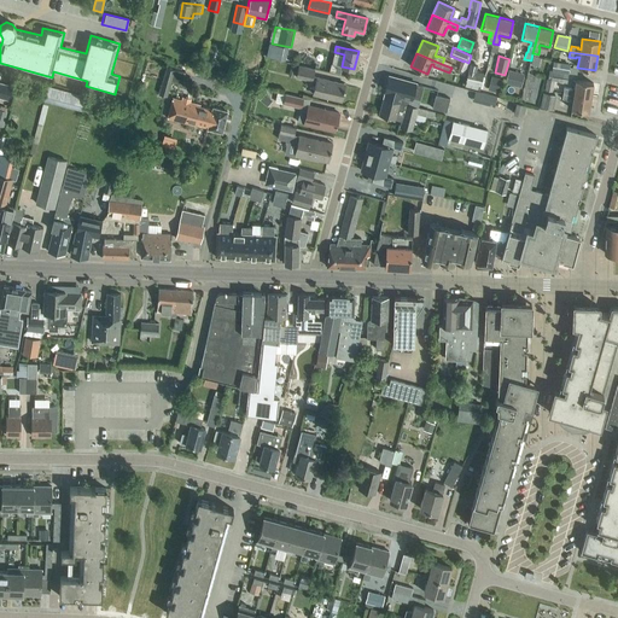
[(571,64),(553,62),(552,70),(570,73),(571,64)]
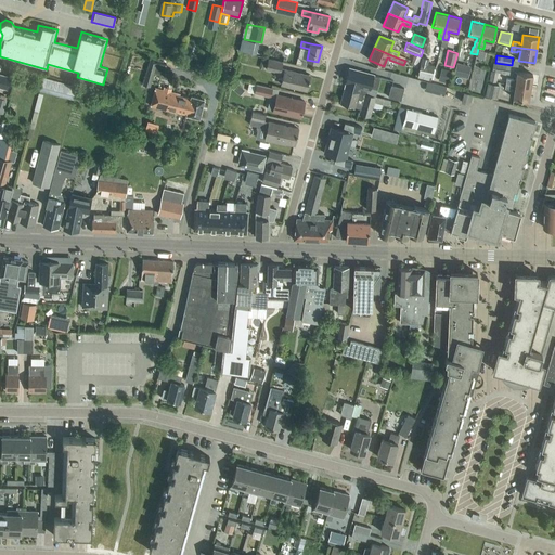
[(428,64),(429,57),(422,56),(421,62),(420,62),(416,77),(430,80),(434,65),(428,64)]
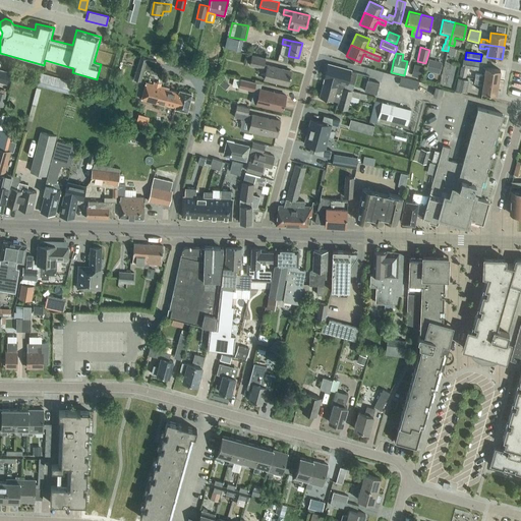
[(267,65),(264,64),(265,58),(252,55),(249,65),(263,68),(266,69),(264,79),(287,84),(291,70),(267,65)]
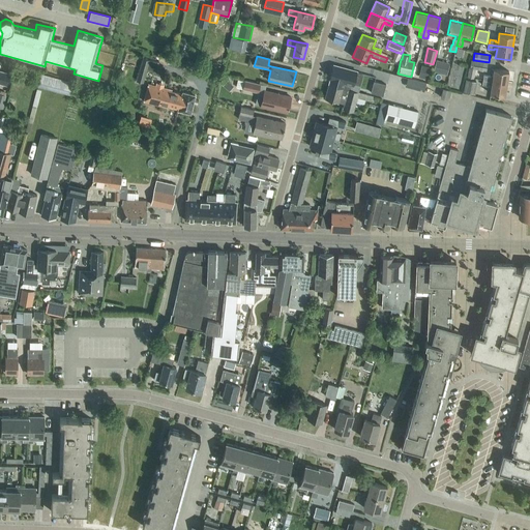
[(143,58),(136,81),(143,83),(147,68),(157,71),(159,62),(143,58)]
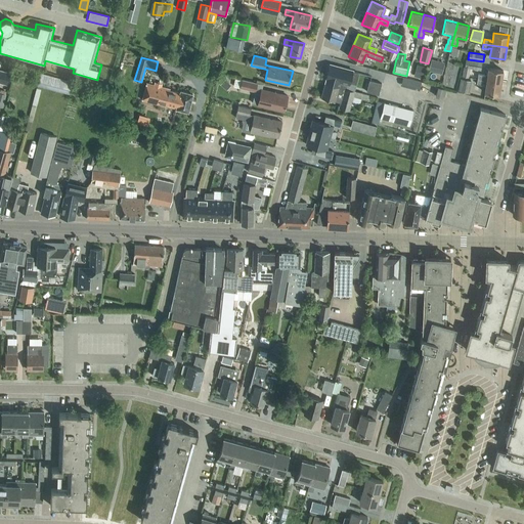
[(441,74),(444,62),(431,59),(428,71),(441,74)]
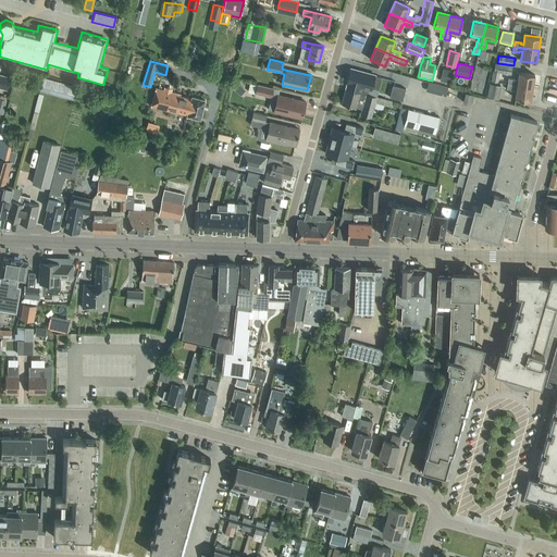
[(510,75),(512,66),(495,63),(494,71),(493,71),(491,81),(498,83),(499,73),(510,75)]
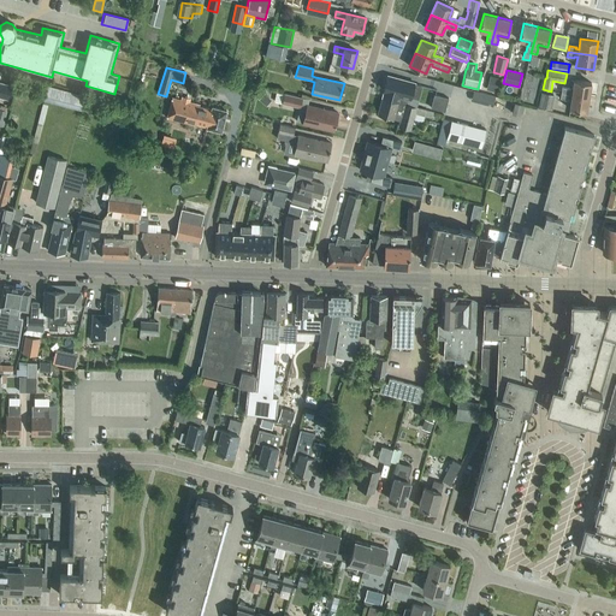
[(493,75),(490,88),(499,90),(503,77),(493,75)]
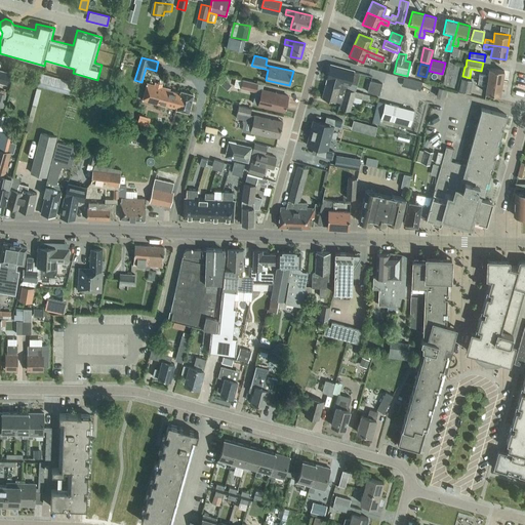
[(351,84),(354,71),(330,65),(329,70),(325,83),(345,88),(347,83),(351,84)]
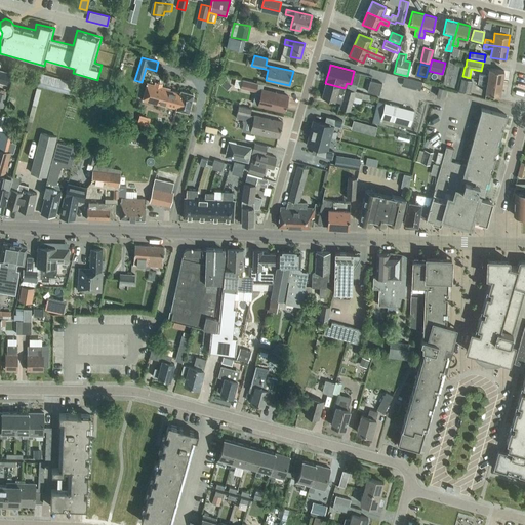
[(9,71),(0,68),(0,80),(6,82),(9,71)]
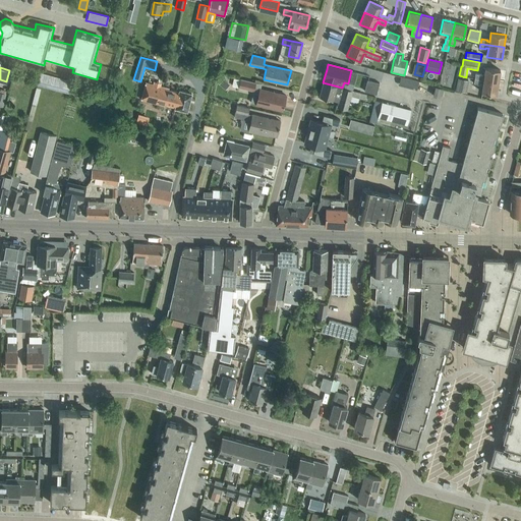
[(475,78),(499,82),(500,70),(485,67),(483,76),(481,76),(481,75),(475,74),(475,78)]
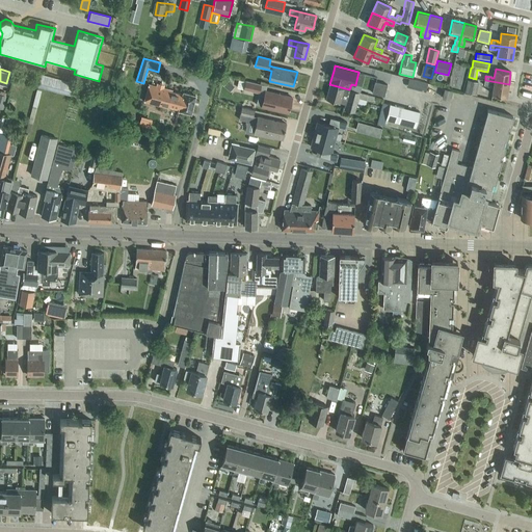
[(73,95),(76,81),(44,73),(41,86),(73,95)]
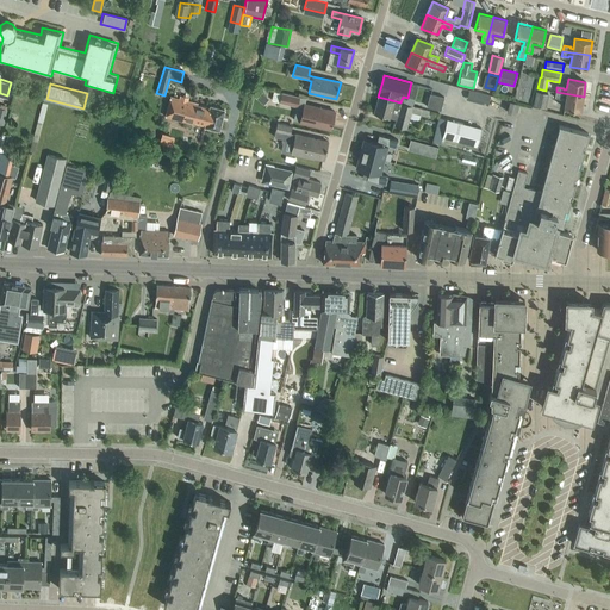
[(549,94),(536,91),(533,105),(547,109),(549,94)]
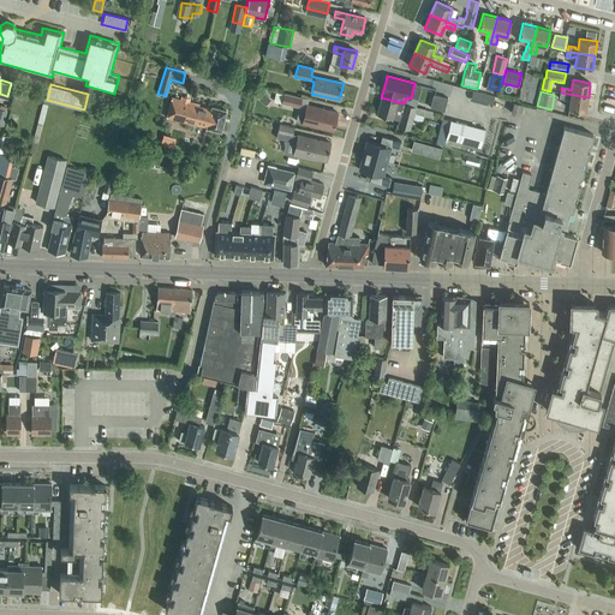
[(284,94),(275,93),(274,101),(281,103),(299,108),(302,97),(284,93),(284,94)]
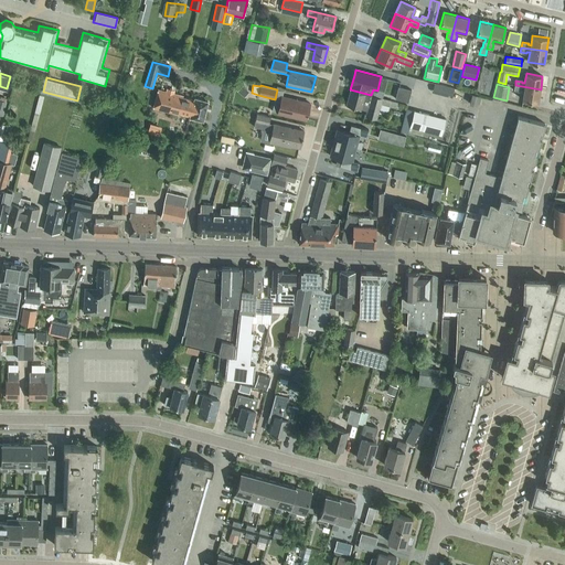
[(539,102),(541,89),(515,85),(514,91),(521,92),(521,89),(523,91),(522,99),(539,102)]
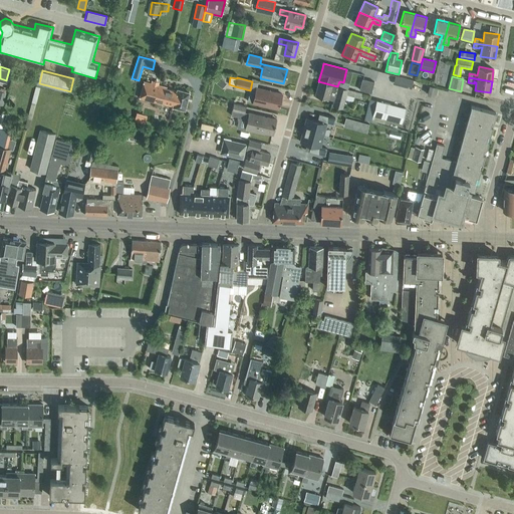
[(363,78),(360,90),(371,93),(374,81),(363,78)]
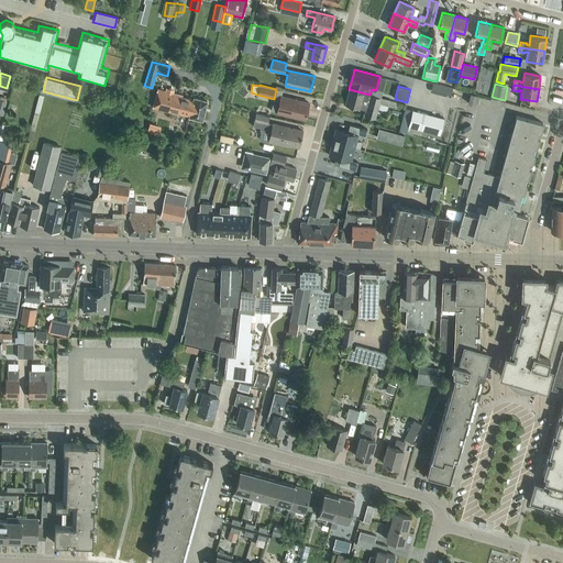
[(445,86),(443,95),(450,97),(452,88),(445,86)]
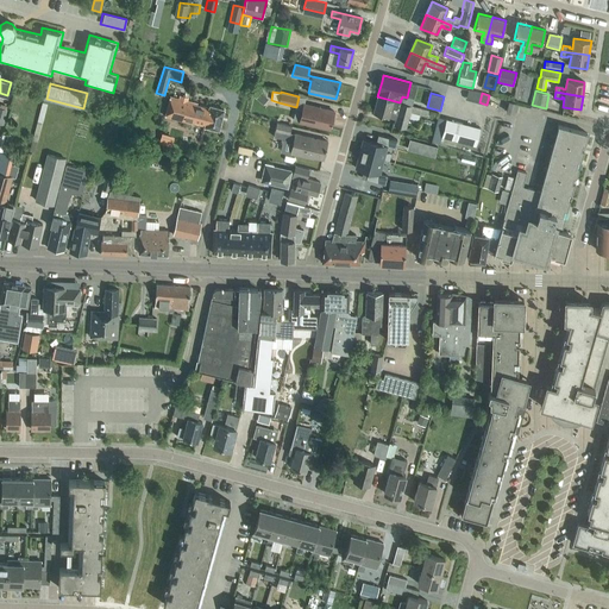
[(209,108),(196,105),(198,104),(170,96),(165,115),(192,123),(193,121),(205,125),(205,126),(219,130),(224,110),(209,106),(209,108)]
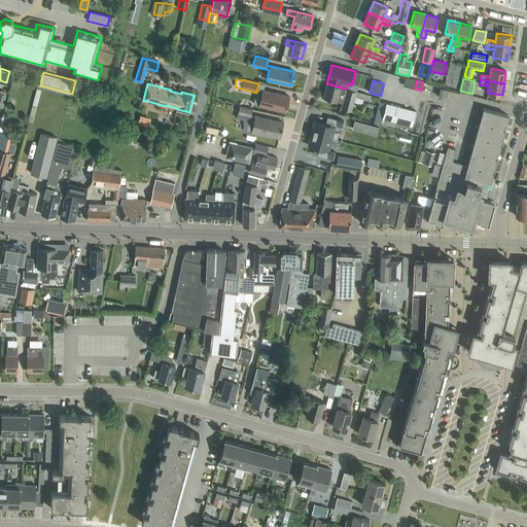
[(346,89),(326,83),(323,98),(337,101),(343,103),(341,108),(351,111),(353,105),(360,107),(363,99),(372,101),(373,96),(356,92),(346,89)]
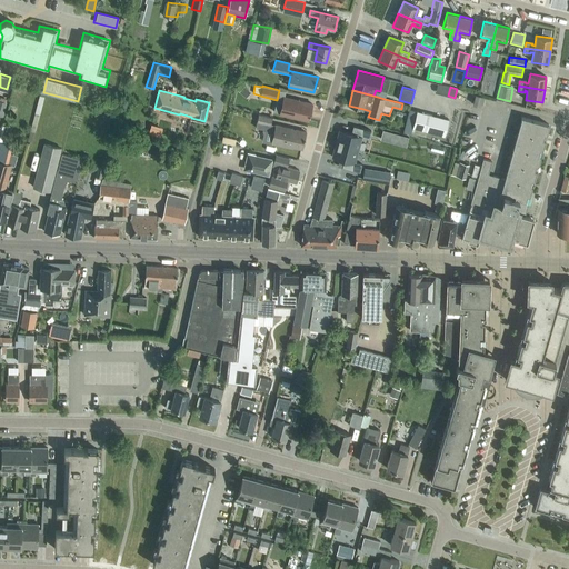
[(476,95),(473,105),(480,107),(483,96),(476,95)]
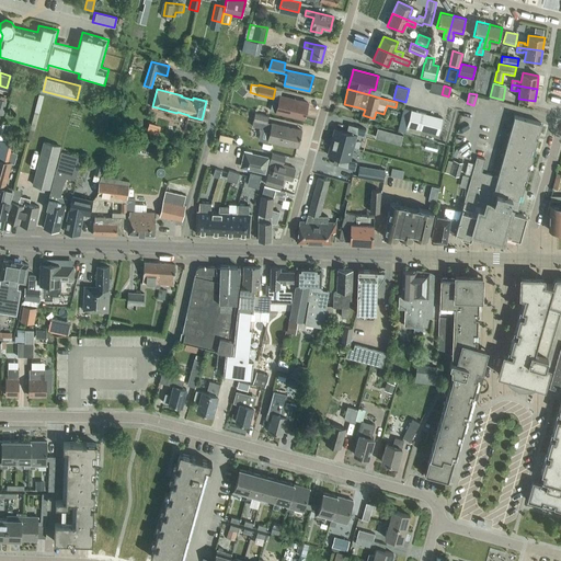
[(304,118),(308,102),(279,95),(276,112),(304,118)]
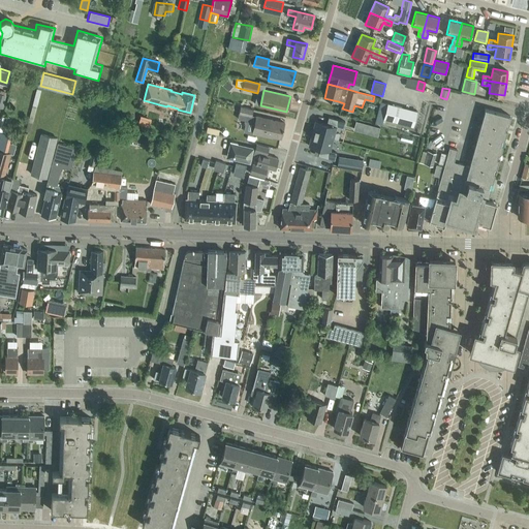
[(381,101),(376,123),(382,124),(383,119),(387,103),(381,101)]
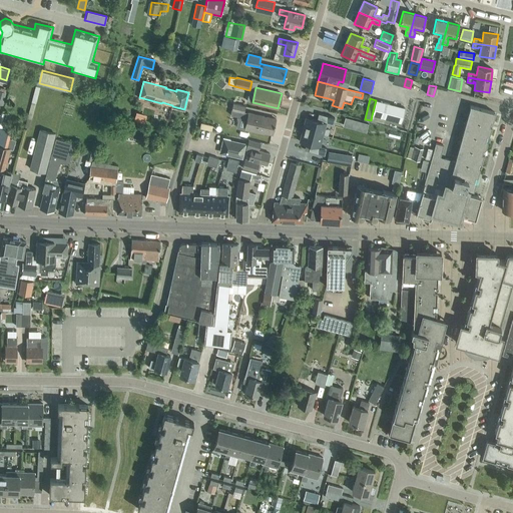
[(376,100),(372,115),(401,122),(404,107),(376,100)]
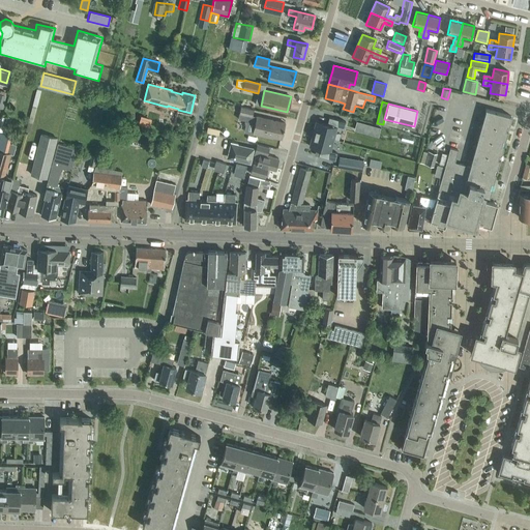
[(254,122),(256,116),(253,115),(254,110),(241,107),(238,118),(254,122)]
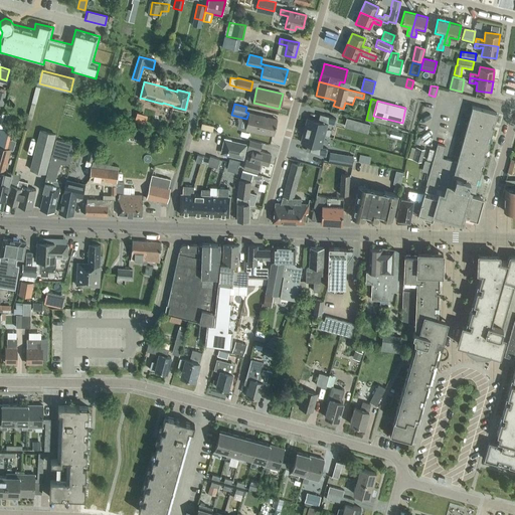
[(438,144),(423,193),(417,214),(417,215),(432,219),(434,214),(462,221),(463,215),(474,218),(480,197),(472,194),(475,182),(478,183),(497,113),(472,106),(472,107),(475,107),(460,162),(442,158),(446,146),(438,144)]
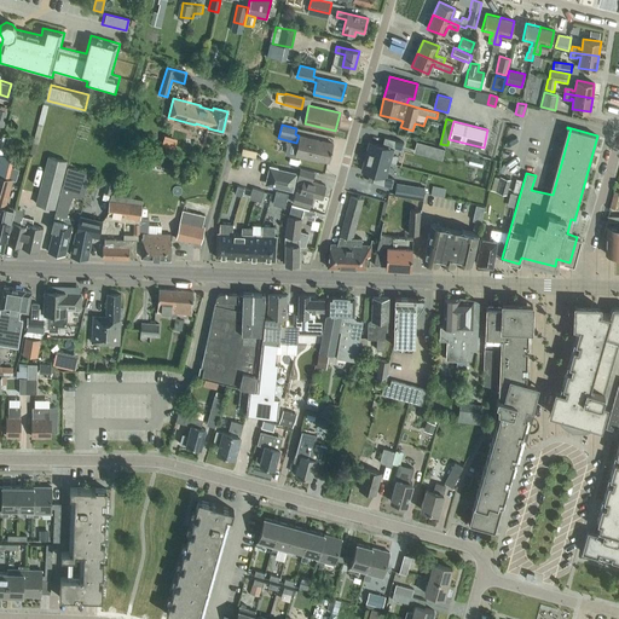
[(163,136),(161,144),(173,148),(177,139),(163,136)]
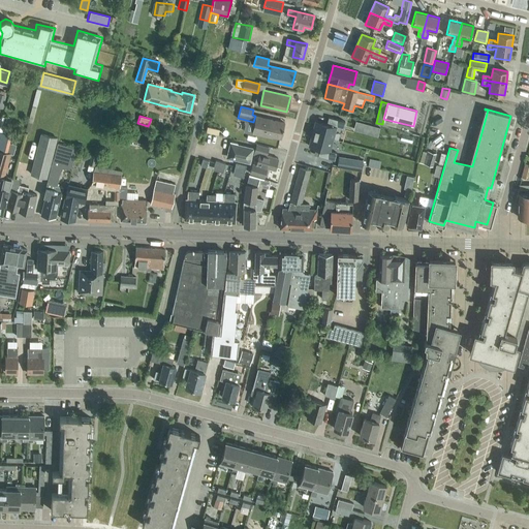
[(283,130),(285,123),(256,116),(252,133),(272,137),(272,136),(280,137),(282,130),(283,130)]
